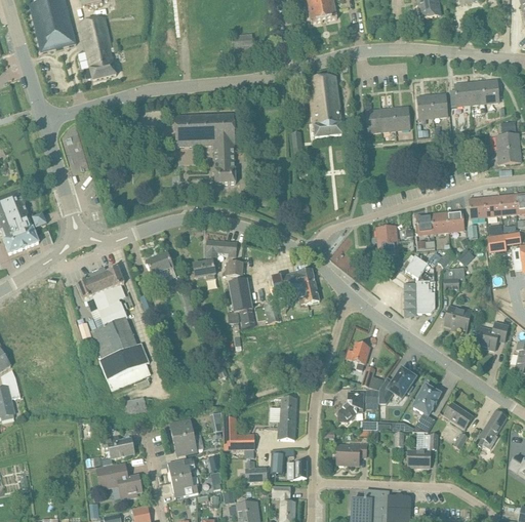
[(36,32),(41,52),(75,44),(64,0),(49,0),(30,5),(36,32)]
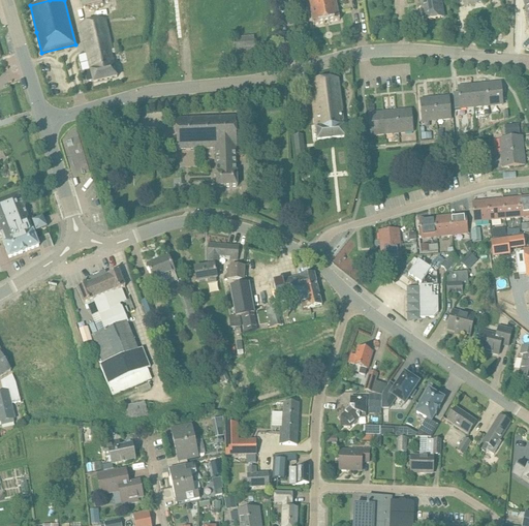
[(309,0),(311,12),(313,23),(340,18),(336,0),(309,0)]
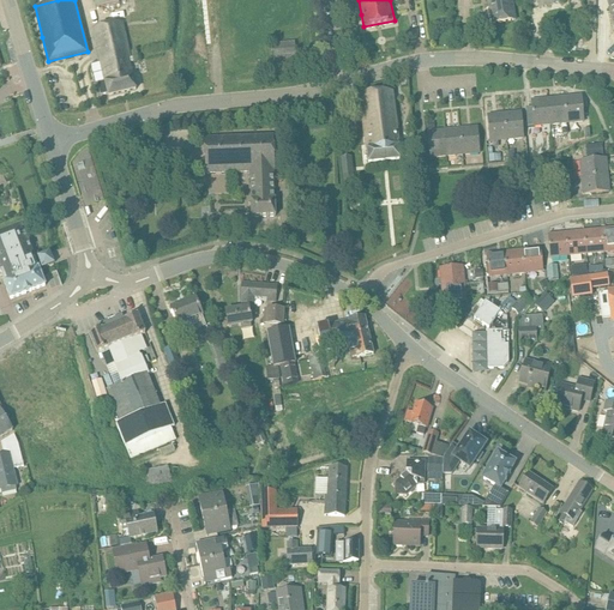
[(489,0),(491,10),(493,22),(515,17),(512,0),(489,0)]
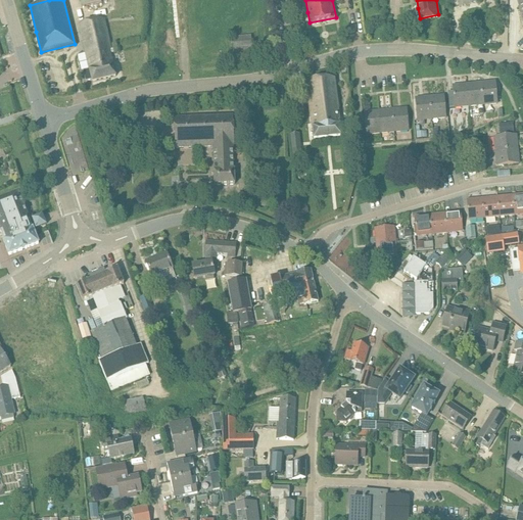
[(89,66),(83,68),(86,79),(92,78),(93,80),(104,77),(115,74),(110,50),(112,50),(104,17),(91,20),(79,22),(89,66)]
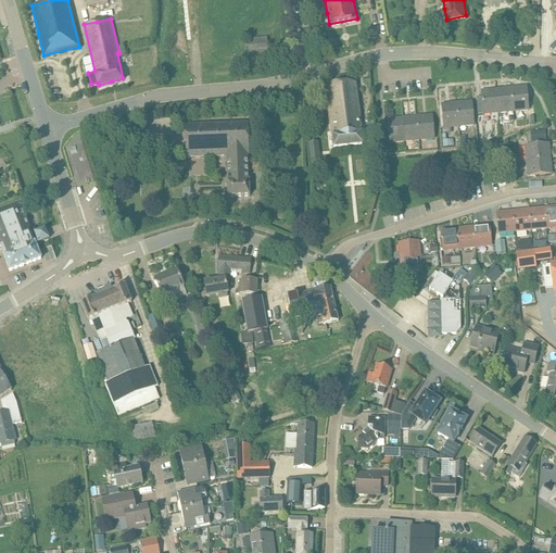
[(267,36),(248,38),(250,65),(269,63),(267,36)]
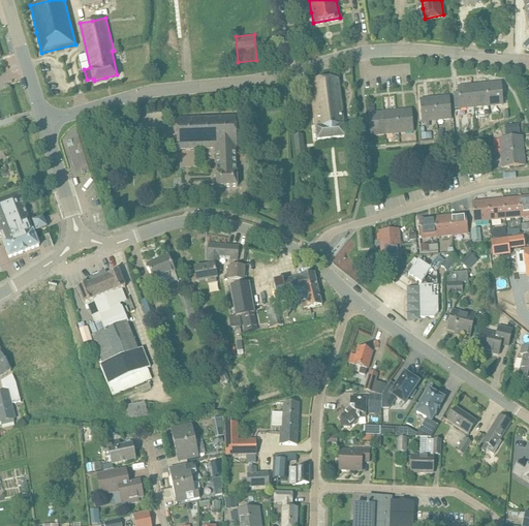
[(317,138),(345,136),(338,78),(310,80),(317,138)]
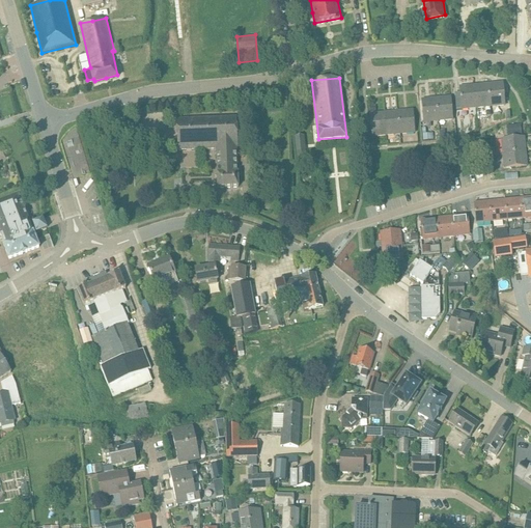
[(491,105),(504,103),(502,81),(488,82),(491,105)]
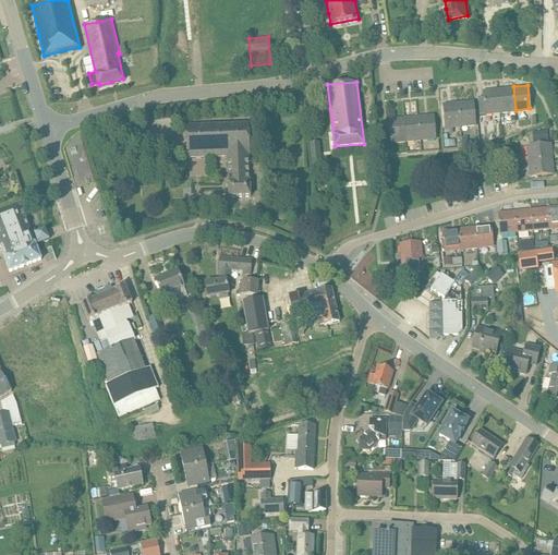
[(498,87),(500,111),(516,110),(513,86),(498,87)]
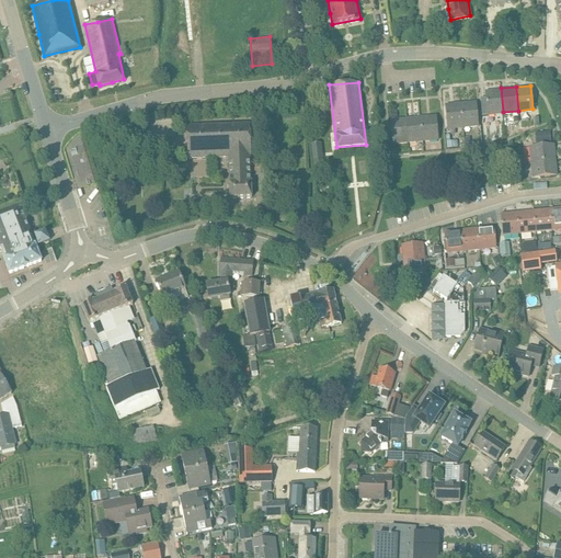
[(482,114),(488,113),(503,112),(501,88),(485,90),(487,95),(481,97),(482,114)]
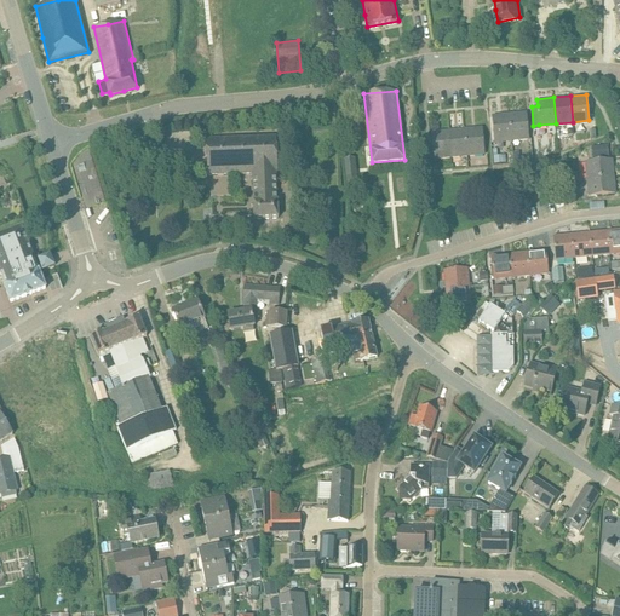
[(509,113),(511,138),(528,137),(526,110),(509,113)]
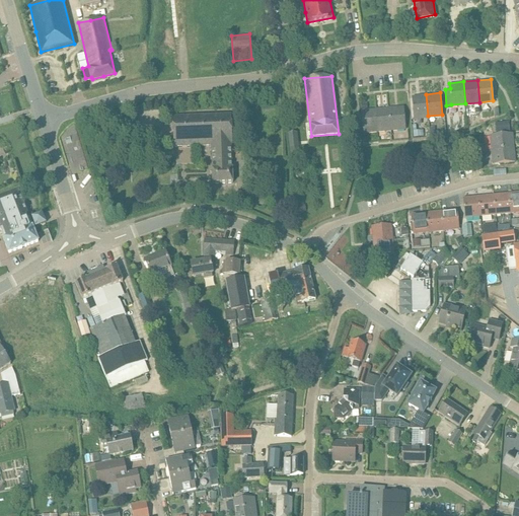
[(428,116),(426,94),(413,95),(415,118),(428,116)]
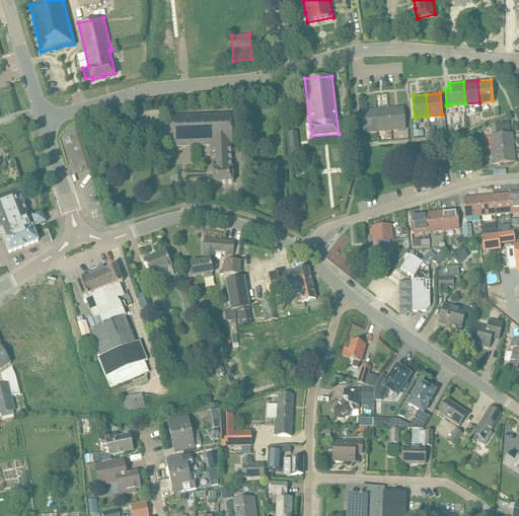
[(389,106),(391,129),(405,128),(403,105),(389,106)]
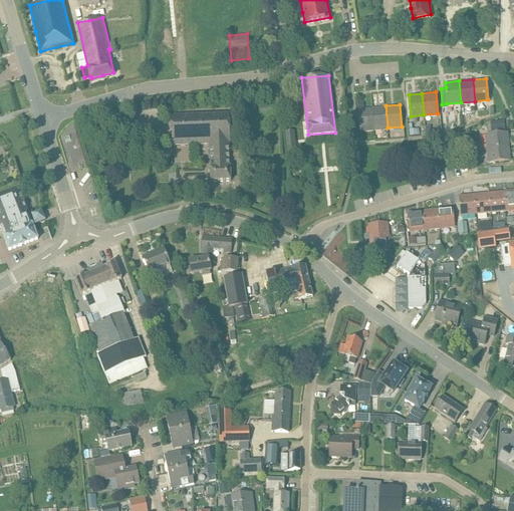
[(373,129),(388,128),(386,105),(371,106),(373,129)]
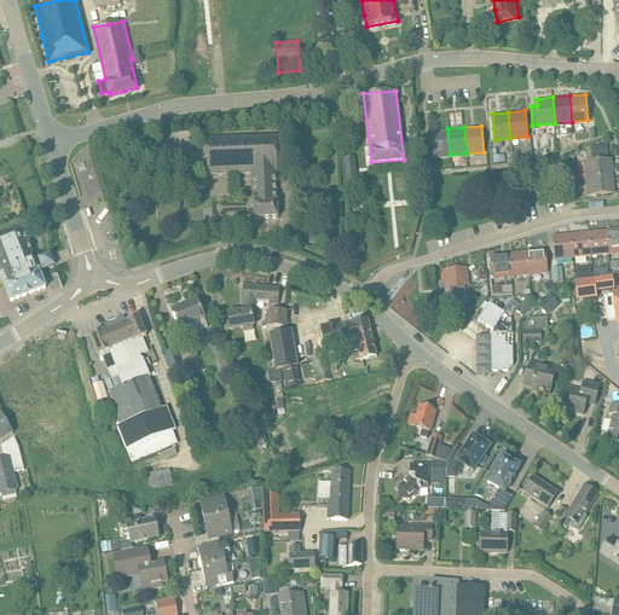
[(431,131),(433,156),(450,155),(447,128),(431,131)]
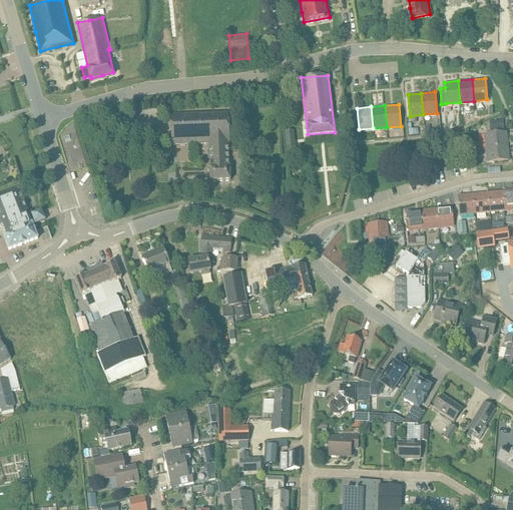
[(208,141),(210,179),(230,178),(228,140),(229,140),(228,111),(170,113),(171,143),(208,141)]
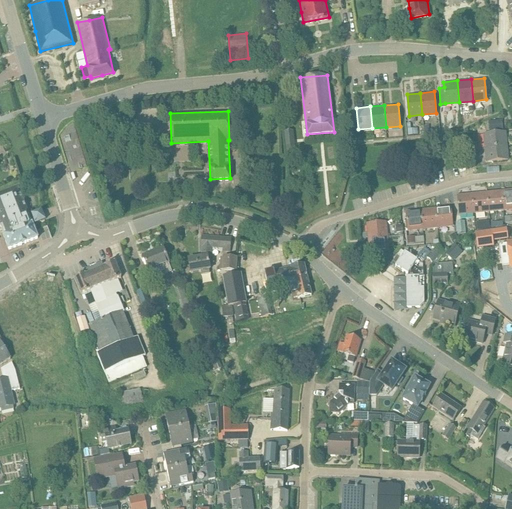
[(502,118),(493,119),(494,128),(502,128),(502,118)]
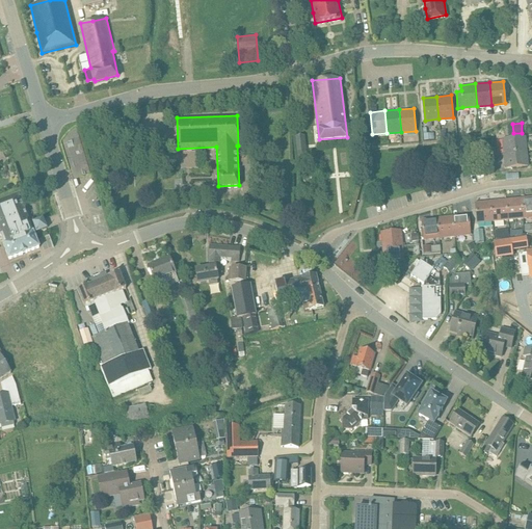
[(304,134),(295,135),(297,158),(308,156),(304,134)]
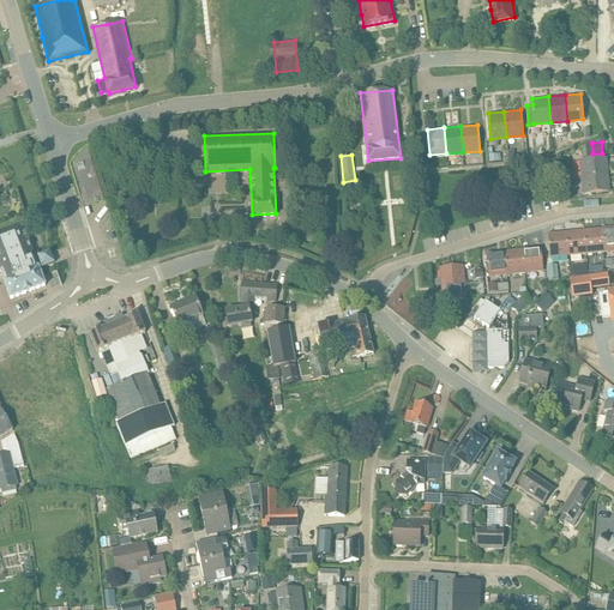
[(582,175),(608,173),(606,156),(581,158),(582,175)]
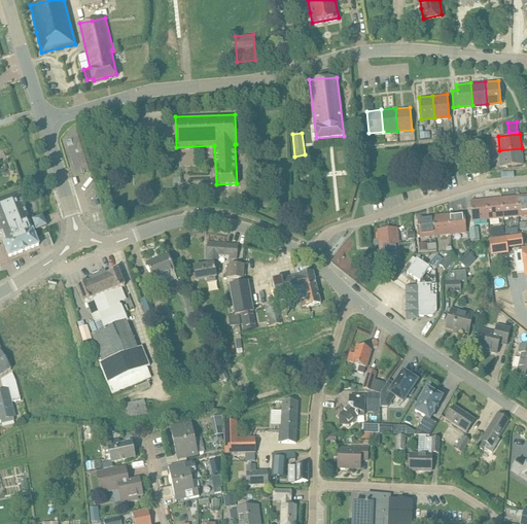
[(500,165),(523,163),(522,148),(499,150),(500,165)]
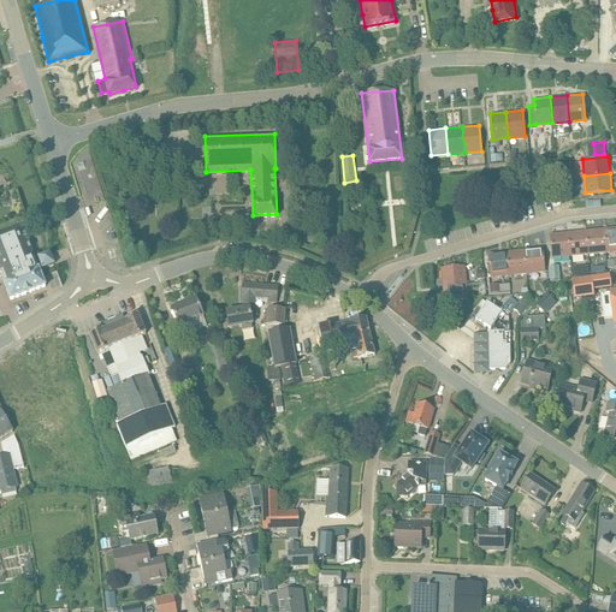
[(22,225),(0,232),(0,269),(4,280),(39,267),(22,225)]
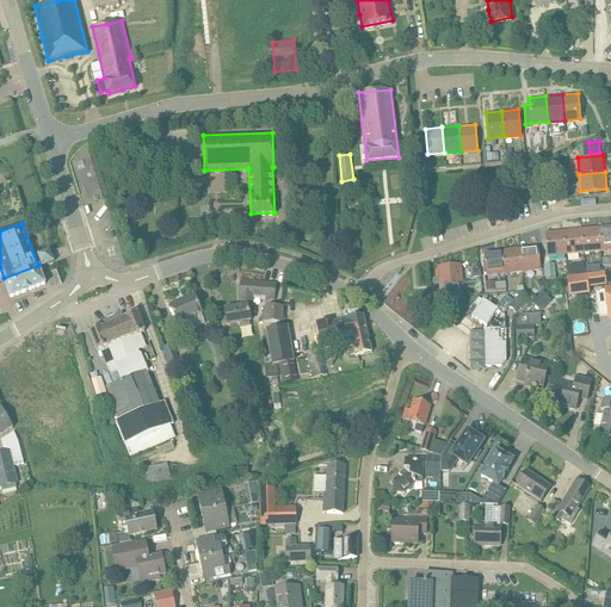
[(602,248),(610,247),(610,224),(599,225),(602,248)]
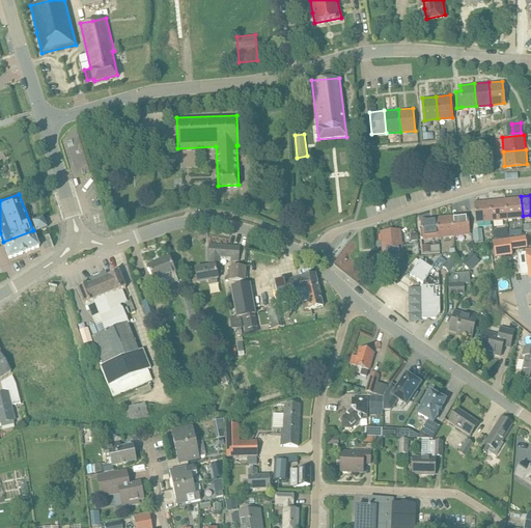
[(507,218),(523,216),(521,196),(505,198),(507,218)]
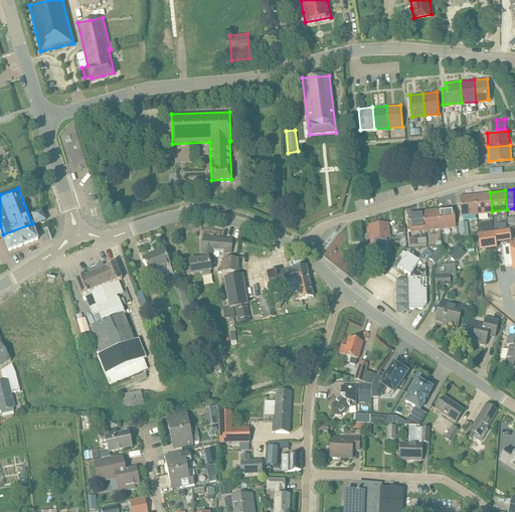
[(492,211),(490,192),(475,193),(477,212),(492,211)]
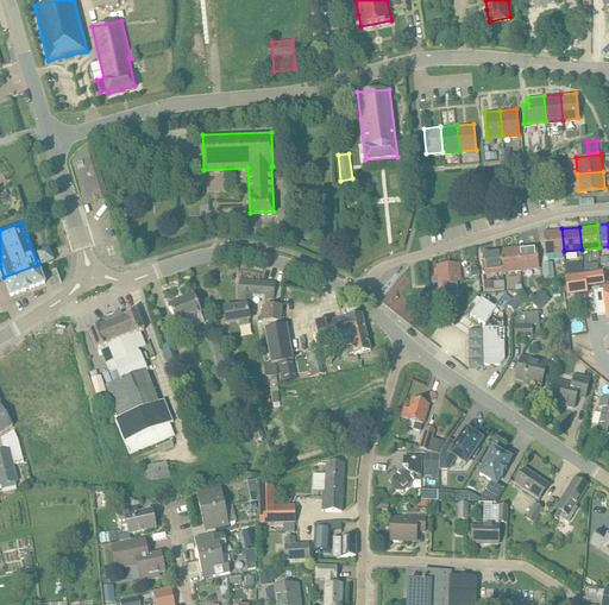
[(544,229),(546,252),(564,251),(562,228),(544,229)]
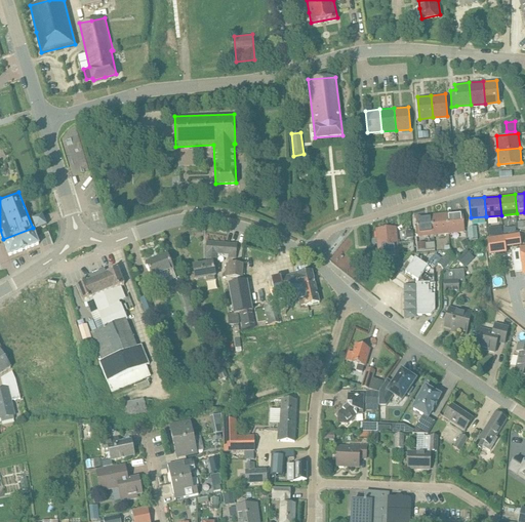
[(463,230),(461,210),(447,211),(448,231),(463,230)]
